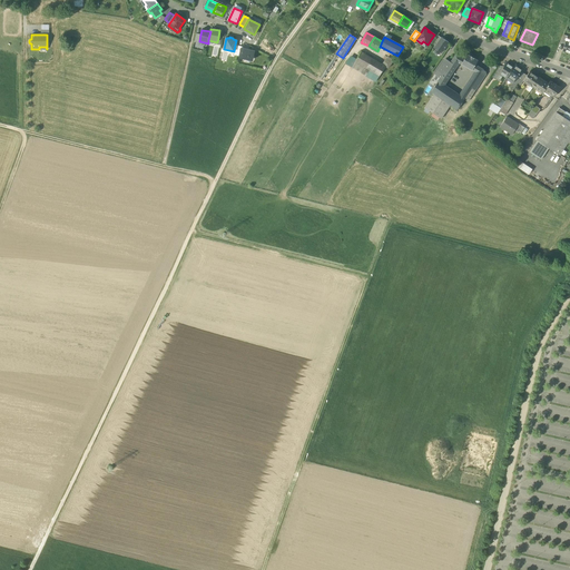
[(442,38),(435,46),(434,48),(441,53),(449,42),(444,39),(444,40),(442,38)]
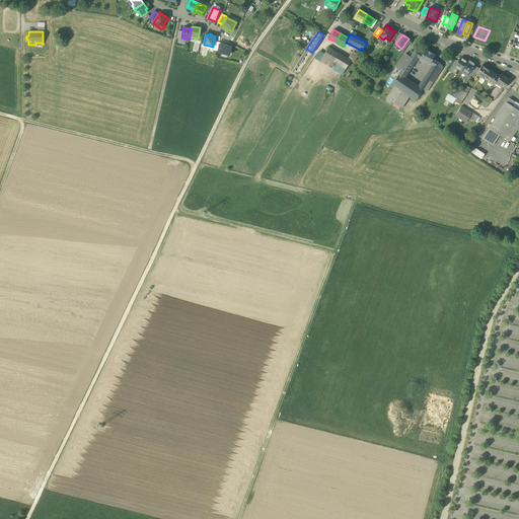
[(220,44),(219,49),(218,51),(222,52),(221,53),(225,54),(226,53),(230,54),(232,47),(220,44)]
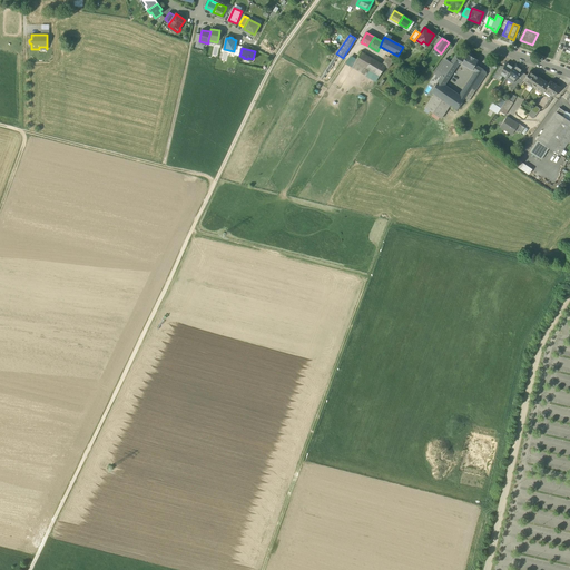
[(383,65),(361,52),(355,61),(380,76),(385,67),(383,65)]
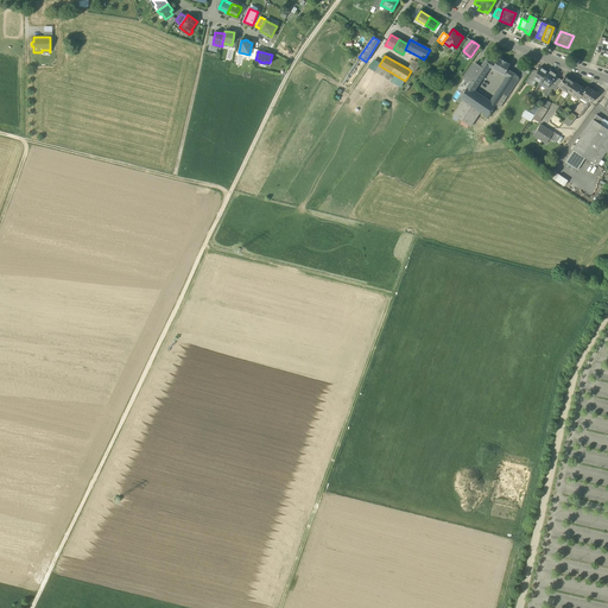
[(495,63),(487,58),(483,63),(489,67),(493,68),(495,63)]
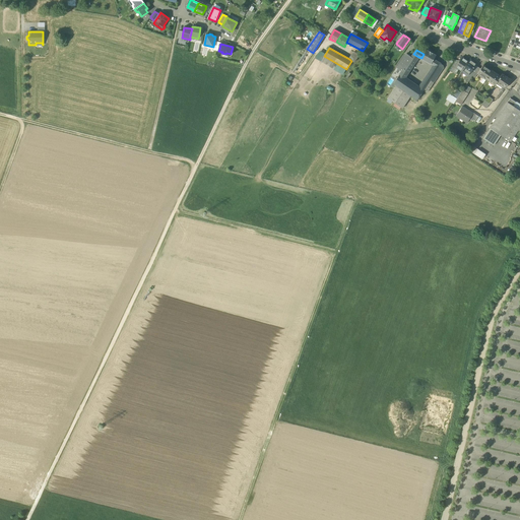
[(424,54),(421,58),(431,64),(434,59),(436,55),(433,53),(427,50),(424,54)]
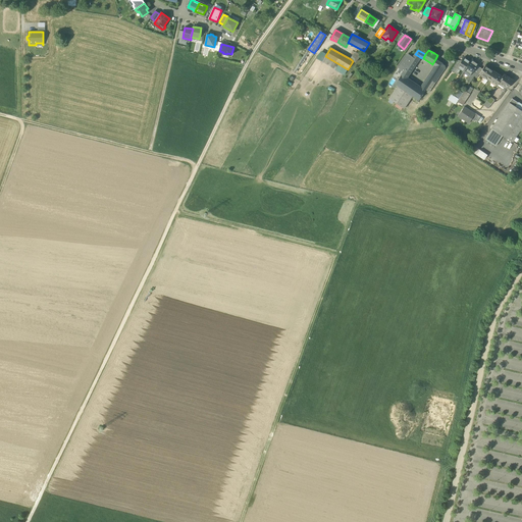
[(356,52),(351,59),(353,61),(356,62),(361,55),(356,52)]
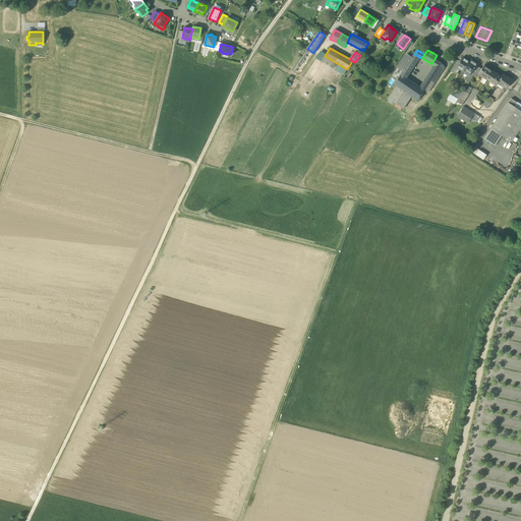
[(407,54),(398,68),(403,71),(400,74),(405,78),(419,57),(414,54),(412,57),(407,54)]
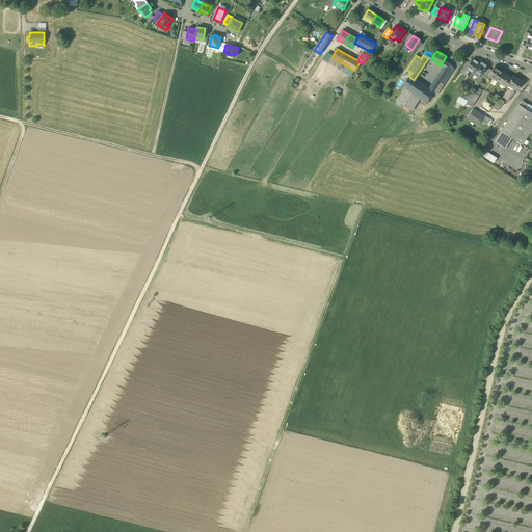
[(310,57),(299,73),(302,74),(312,58),(310,57)]
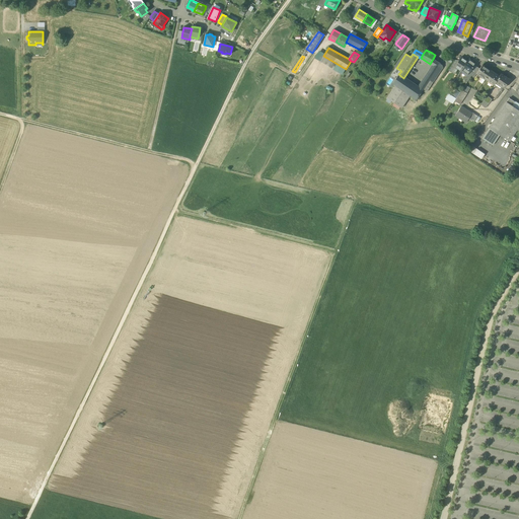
[(461,57),(459,60),(457,63),(454,67),(455,67),(461,71),(462,70),(467,61),(461,57)]
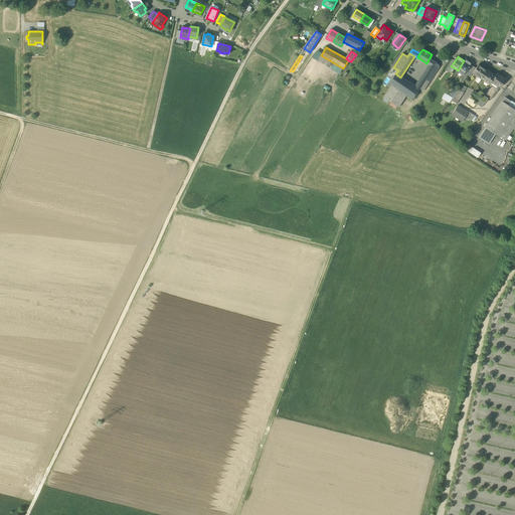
[(464,60),(459,69),(465,73),(468,69),(472,63),(465,59),(464,60)]
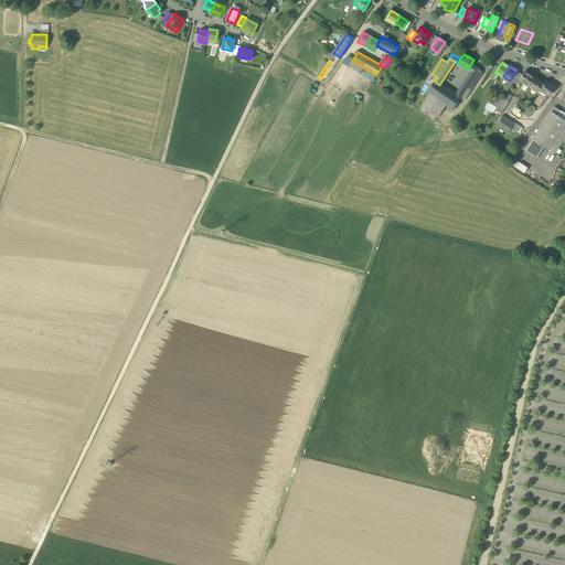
[(471,72),(456,96),(460,98),(467,87),(479,70),(475,66),(471,72)]
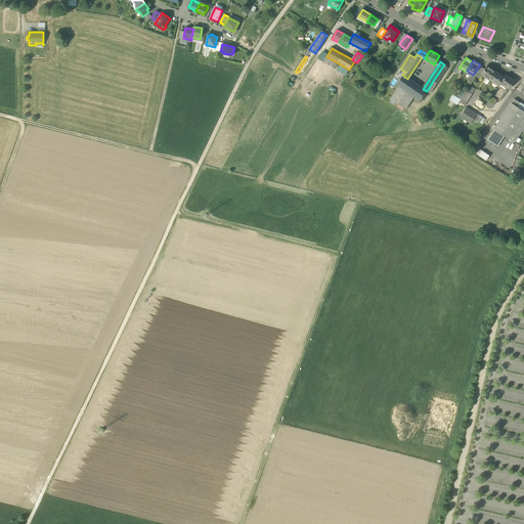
[(459,61),(452,71),(455,73),(460,68),(459,68),(462,63),(459,61)]
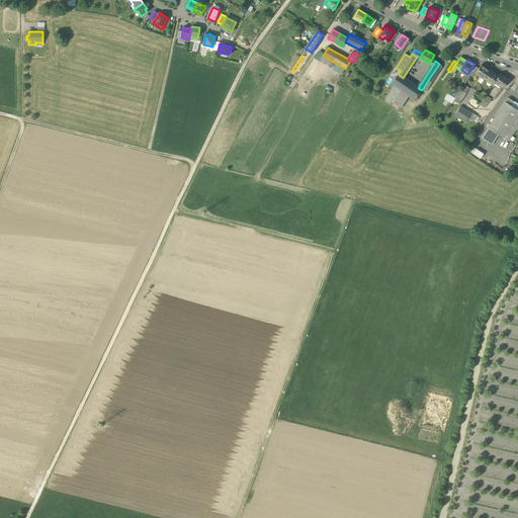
[(439,64),(428,80),(432,82),(443,66),(439,64)]
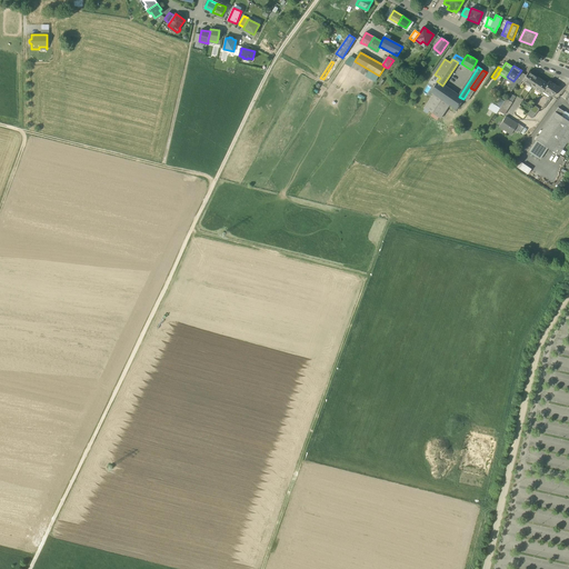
[(526,76),(522,80),(522,81),(541,93),(543,90),(548,83),(529,71),(526,76)]
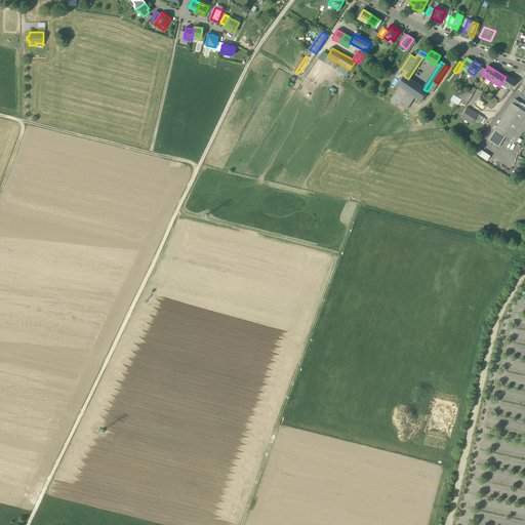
[(483,68),(480,72),(477,77),(480,79),(482,75),(482,74),(485,70),(483,68)]
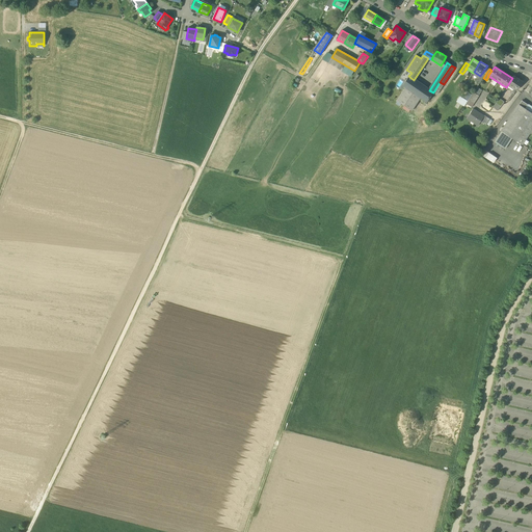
[(414,80),(408,76),(403,85),(405,87),(414,92),(416,94),(421,98),(427,102),(433,92),(429,90),(414,80)]
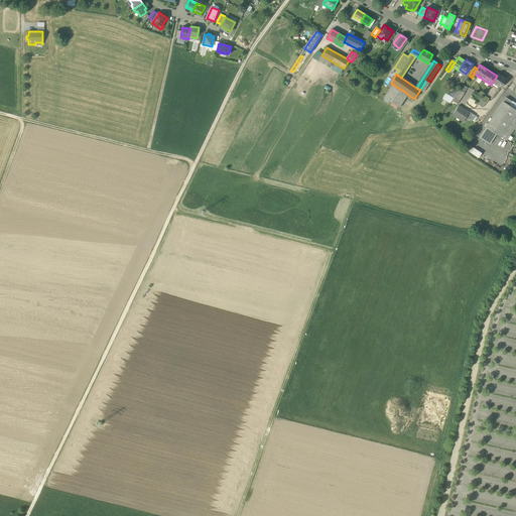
[(507,80),(500,75),(498,74),(497,76),(493,82),(500,87),(501,88),(507,80)]
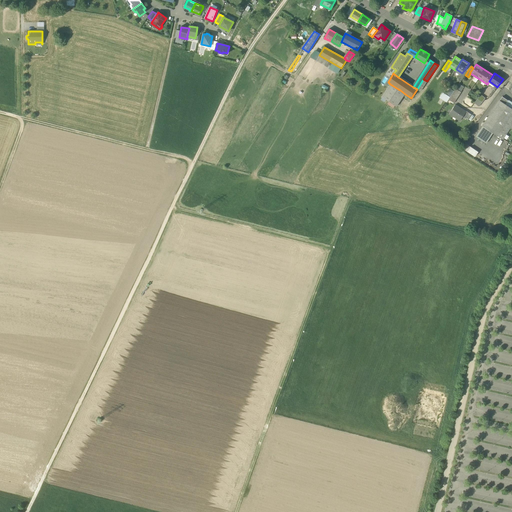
[(427,81),(423,79),(417,89),(420,92),(427,81)]
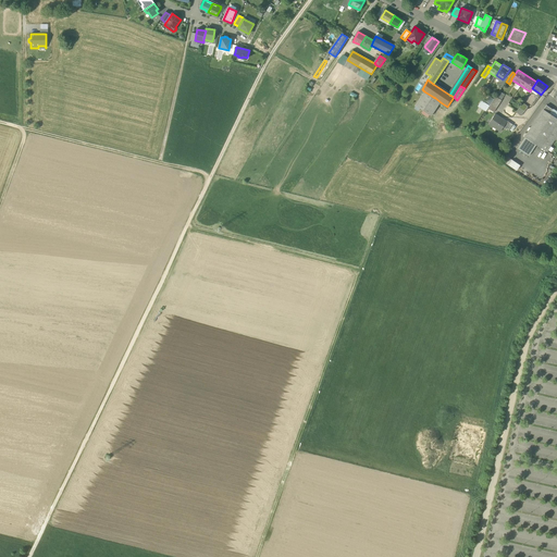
[(435,98),(433,97),(424,91),(416,106),(431,116),(441,102),(435,98)]
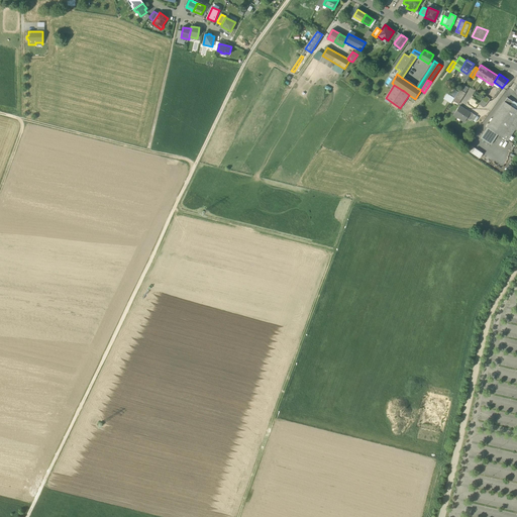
[(463,85),(460,90),(466,94),(469,89),(463,85)]
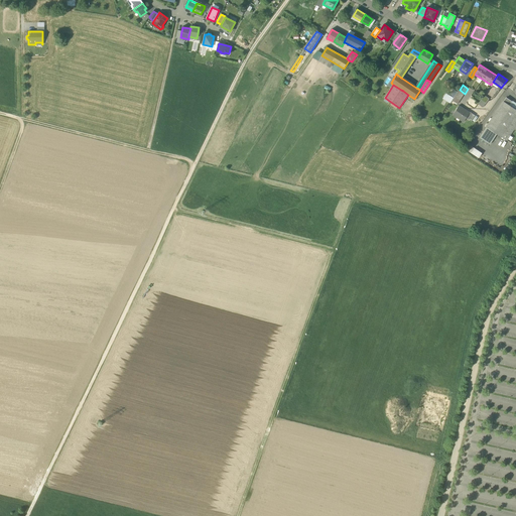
[(450,103),(458,93),(454,90),(449,96),(446,94),(443,98),(450,103)]
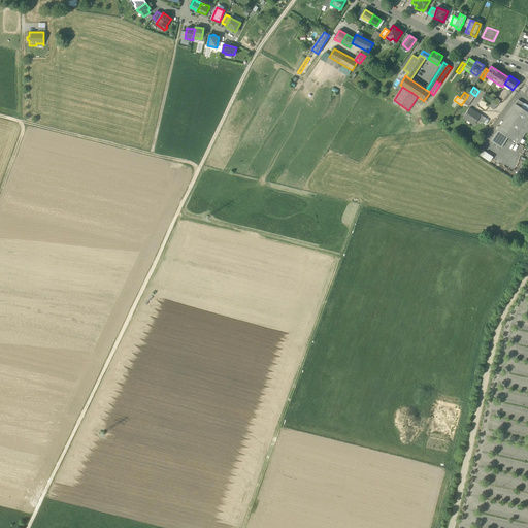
[(470,92),(468,95),(462,103),(468,106),(475,96),(470,92)]
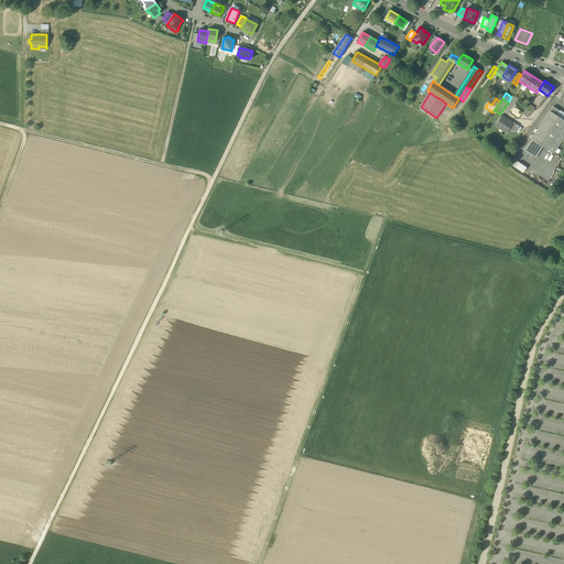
[(528,118),(534,108),(529,105),(522,114),(528,118)]
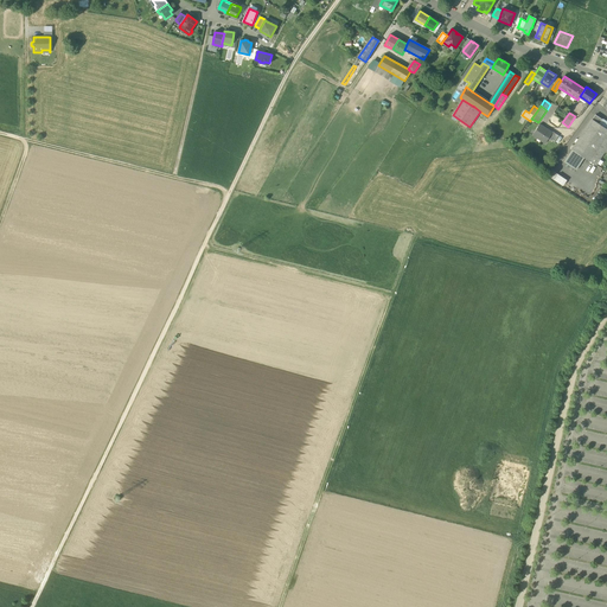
[(599,125),(593,120),(585,132),(573,151),(585,158),(589,161),(596,166),(606,148),(606,128),(605,128),(599,125)]
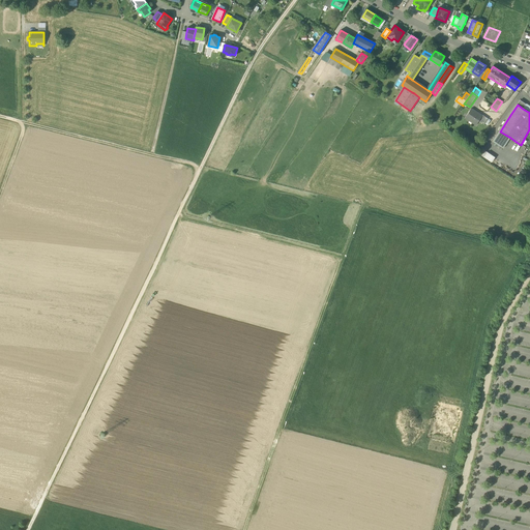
[(482,116),(477,113),(477,112),(476,111),(476,112),(471,109),(465,118),(472,123),(476,125),(479,121),(482,116)]
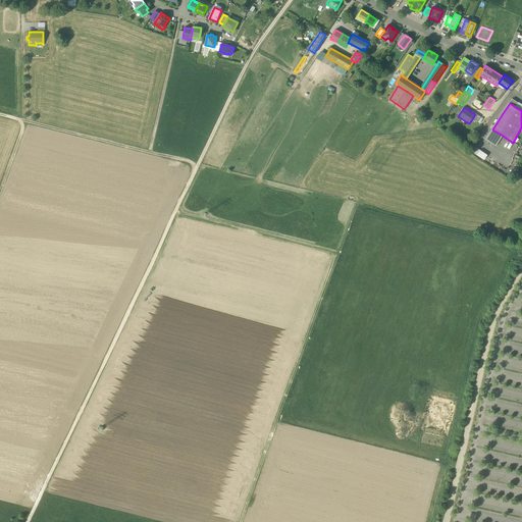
[(480,116),(475,113),(475,114),(472,119),(476,122),(480,116)]
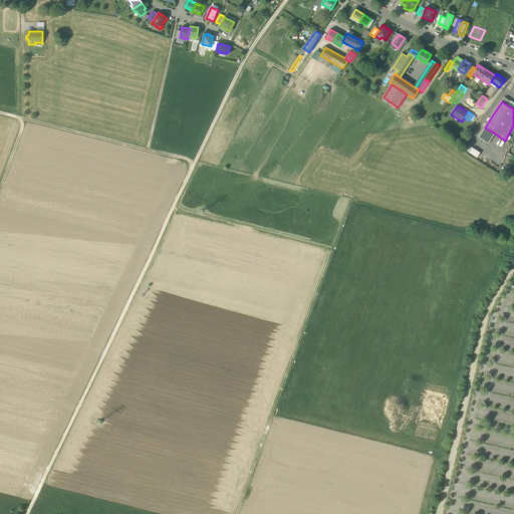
[(495,134),(485,127),(478,138),(485,142),(488,144),(495,134)]
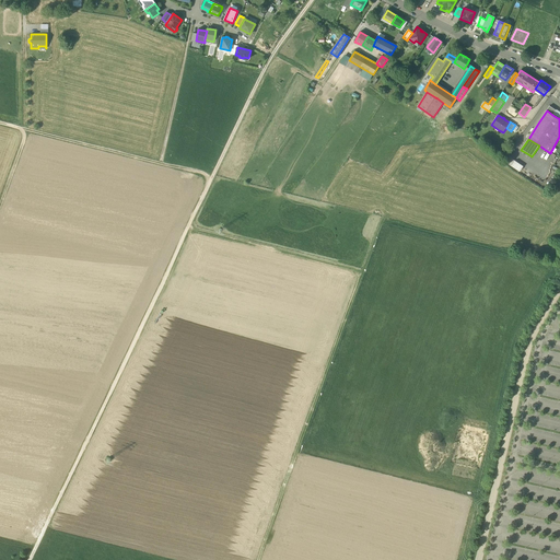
[(521,172),(524,166),(516,161),(512,166),(521,172)]
